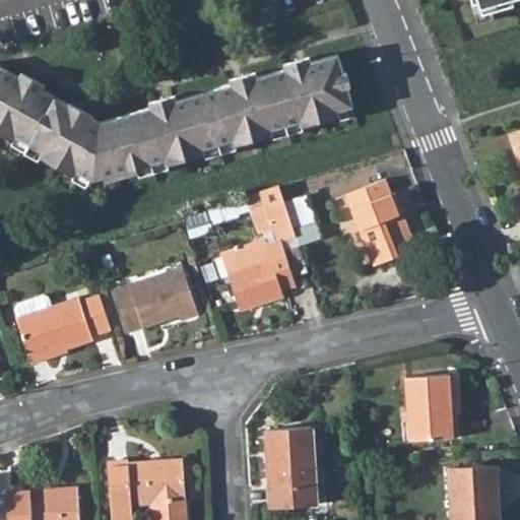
[(471,0),(472,3),(478,1),(481,13),(513,4),(511,0),(471,0)]
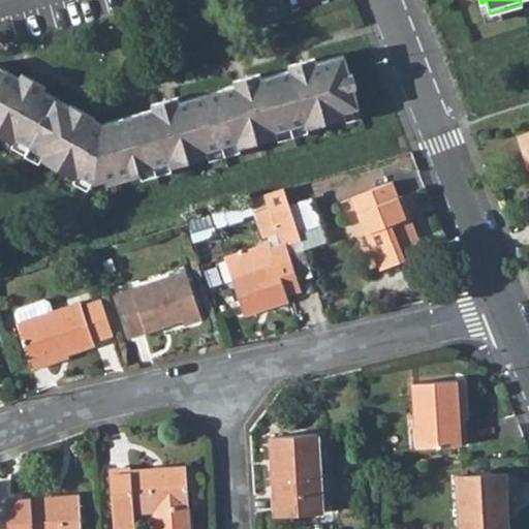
[(360,107),(344,54),(316,62),(315,57),(288,64),(290,69),(261,78),(260,71),(234,80),(235,85),(180,100),(178,95),(153,102),(154,107),(101,122),(42,89),(44,85),(23,72),(20,78),(0,66),(0,135),(8,141),(16,138),(40,153),(44,161),(70,175),(79,174),(94,183),(105,180),(112,183),(135,177),(139,169),(168,161),(177,165),(203,158),(208,151),(237,142),(245,145),(272,137),(277,130),(305,123),(313,126),(340,119),(344,112),(360,107)]
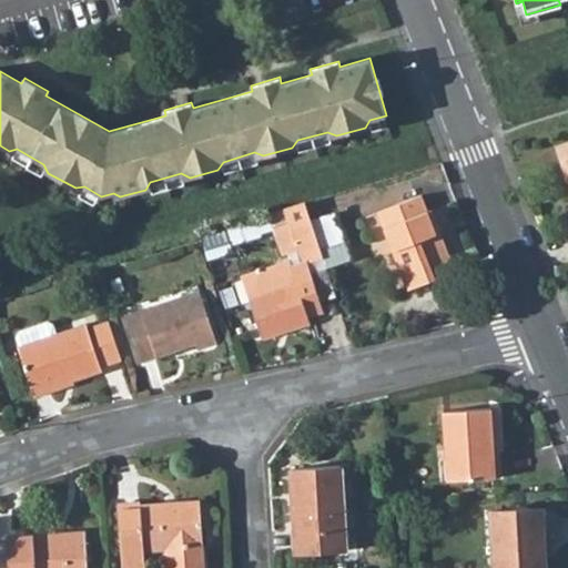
[(567,180),(567,141),(558,145),(563,161),(567,159),(567,165),(565,166),(567,180)]
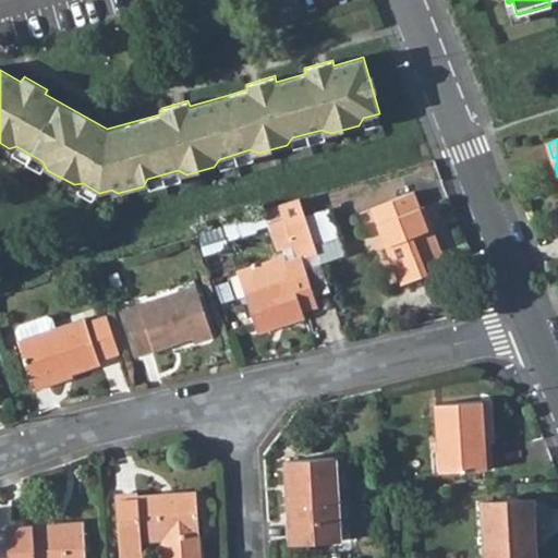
[(372,208),(401,283),(447,266),(432,227),(428,228),(414,192),(372,208)]
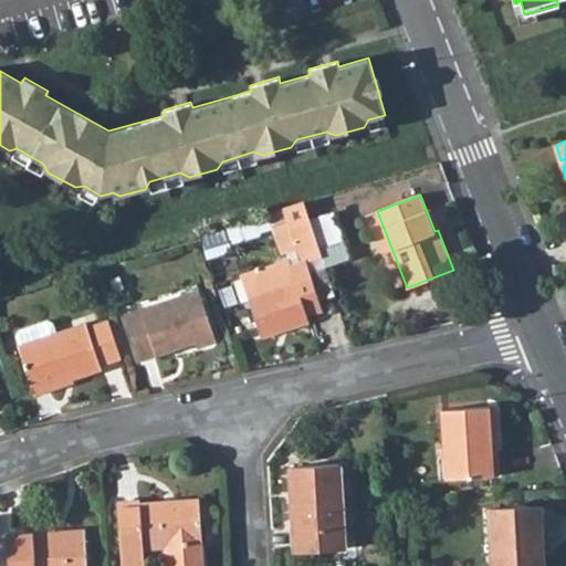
[(304,201),(283,207),(294,240),(315,233),(311,219),(304,201)]
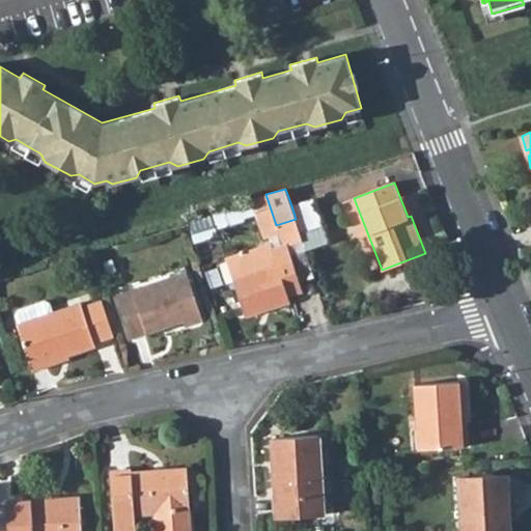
[(291,205),(296,219),(305,248),(326,241),(311,198),(291,205)]
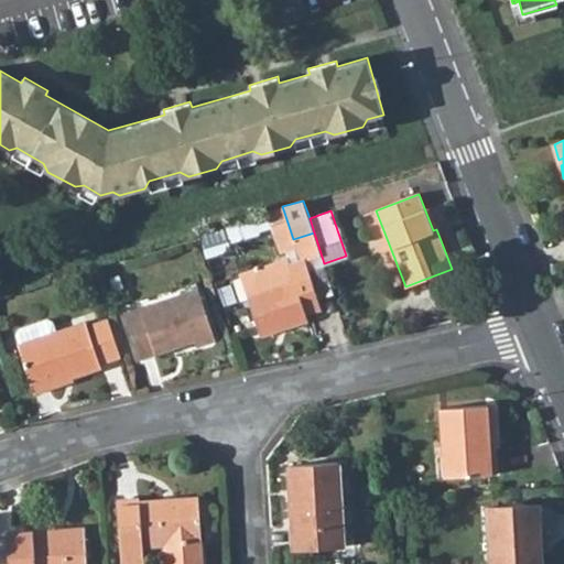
[(247,295),(258,331),(282,323),(283,327),(307,320),(305,313),(321,308),(311,274),(305,259),(290,263),(288,258),(240,273),(247,295)]
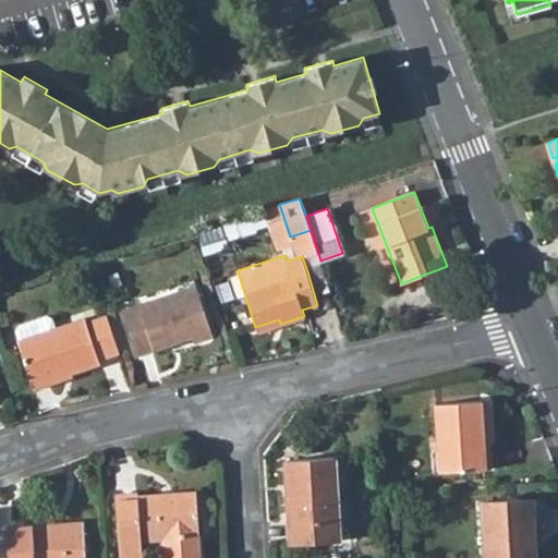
[(53,273),(56,281),(72,277),(70,268),(53,273)]
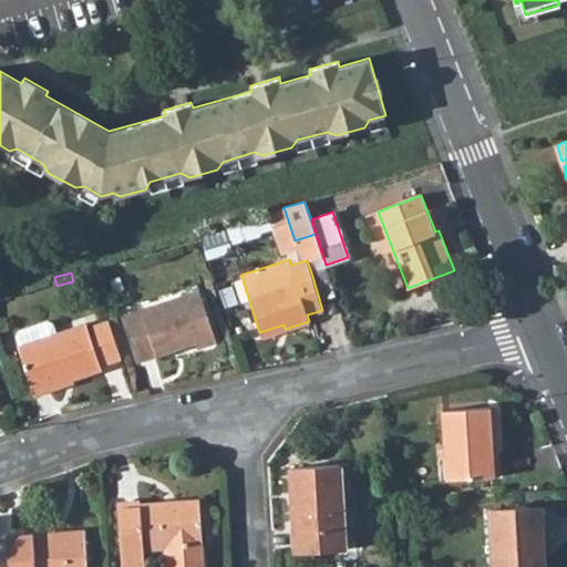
[(125,316),(141,360),(174,349),(173,344),(194,338),(195,342),(197,348),(216,341),(199,290),(125,316)]
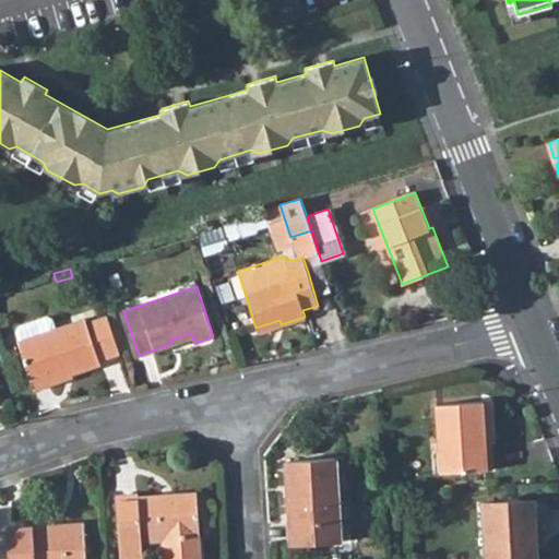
[(15,331),(19,340),(55,328),(52,319),(47,316),(19,325),(15,331)]
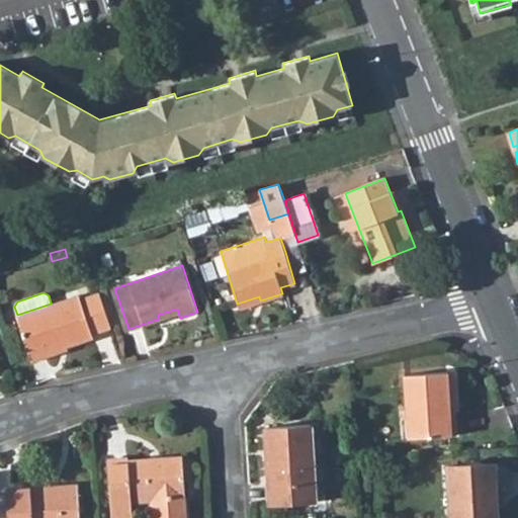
[(81,298),(92,333),(110,327),(99,293),(81,298)]
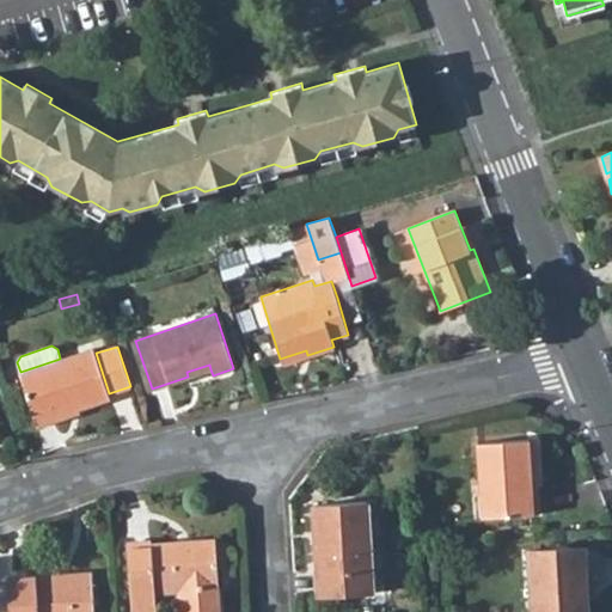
[(19,373),(37,427),(55,421),(54,417),(110,398),(109,393),(96,353),(93,348),(60,359),(20,372),(19,373)]
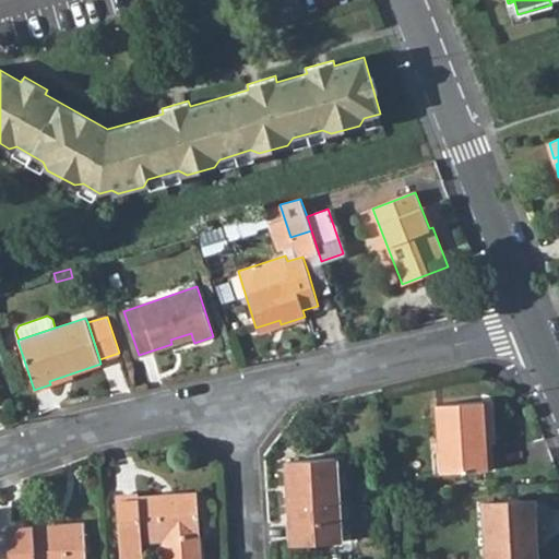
[(256,328),(257,332),(281,324),(280,320),(256,328)]
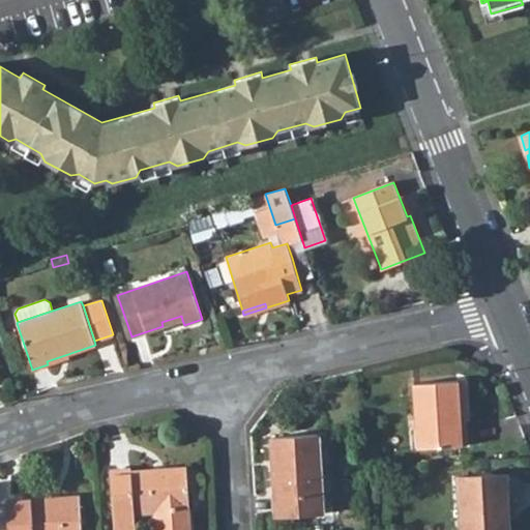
[(162,322),(163,326),(182,320),(181,316),(162,322)]
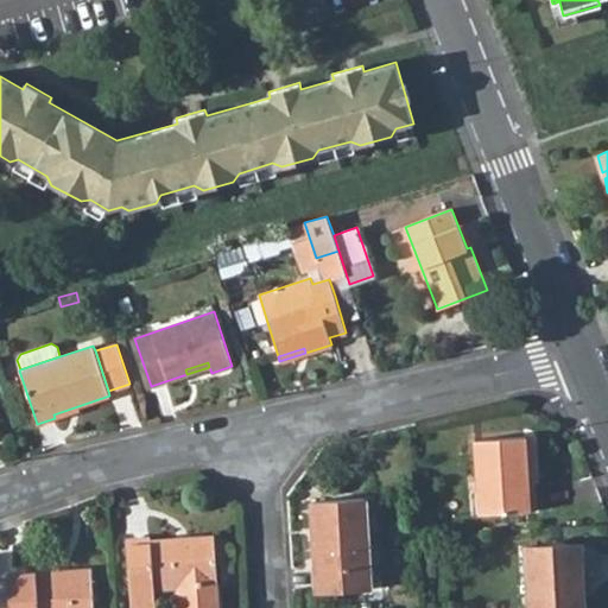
[(473,441),(477,513),(530,510),(529,485),(523,486),(520,438),(473,441)]
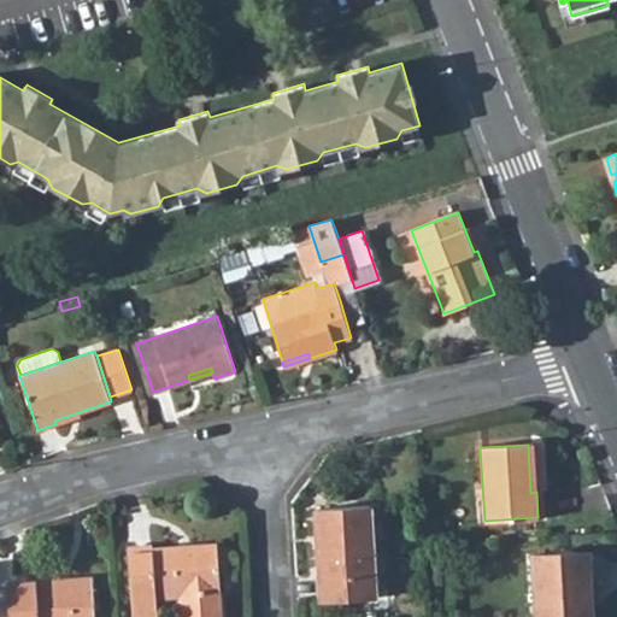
[(316,509),(322,601),(376,598),(370,505),(316,509)]
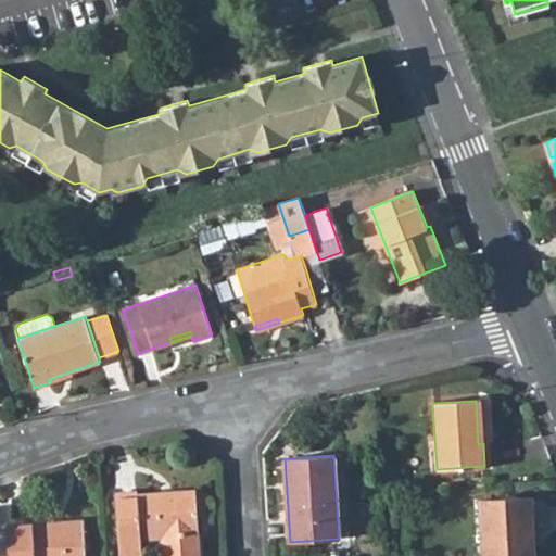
[(115,494),(118,555),(141,555),(140,539),(162,536),(162,555),(201,555),(199,533),(196,491),(137,495),(137,492),(115,494)]
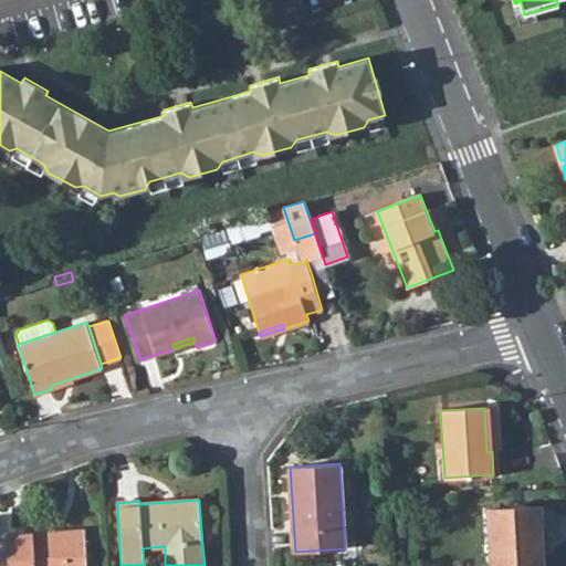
[(544,565),(541,505),(489,509),(491,565),(544,565)]
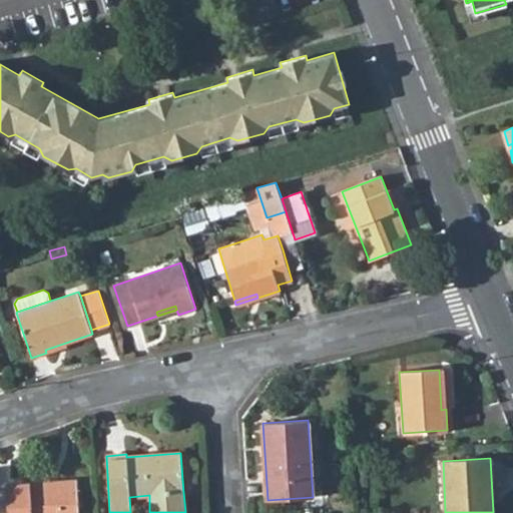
[(5,485),(7,512),(78,512),(76,480),(5,485)]
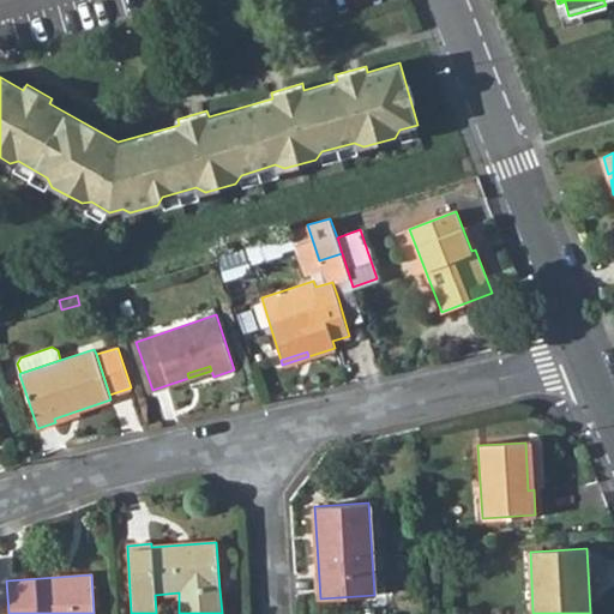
All buildings are outlined.
